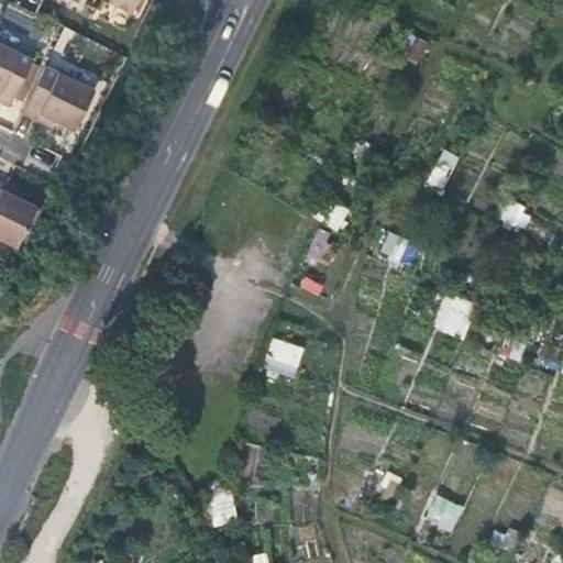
[(0,34),(0,92),(10,98),(34,52),(0,34)]
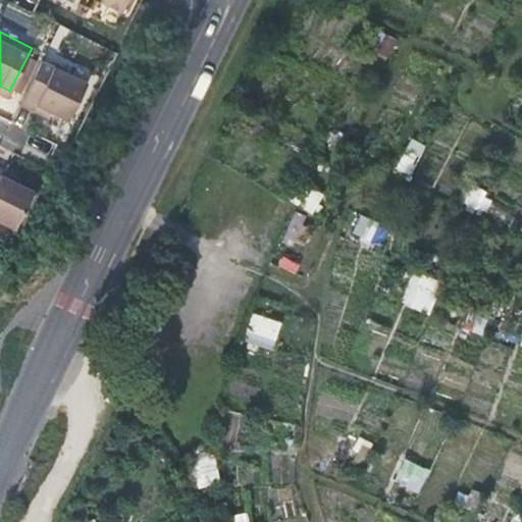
[(43,53),(22,96),(39,104),(43,98),(51,104),(71,113),(89,79),(84,77),(86,73),(43,53)]
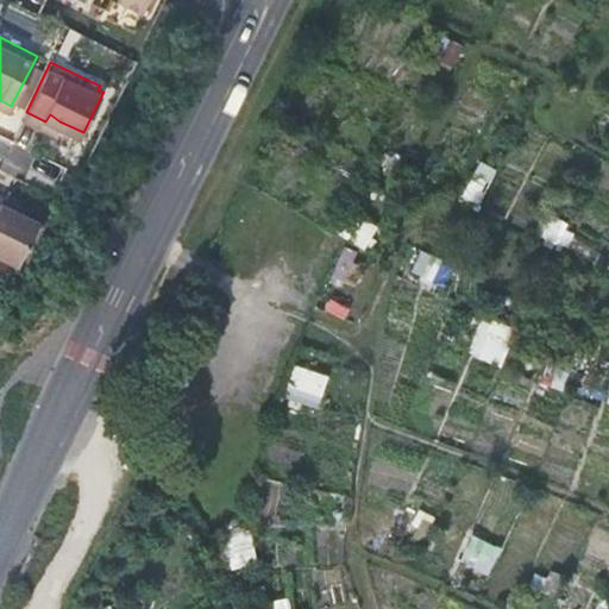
[(50,114),(45,121),(57,129),(60,121),(50,114)]
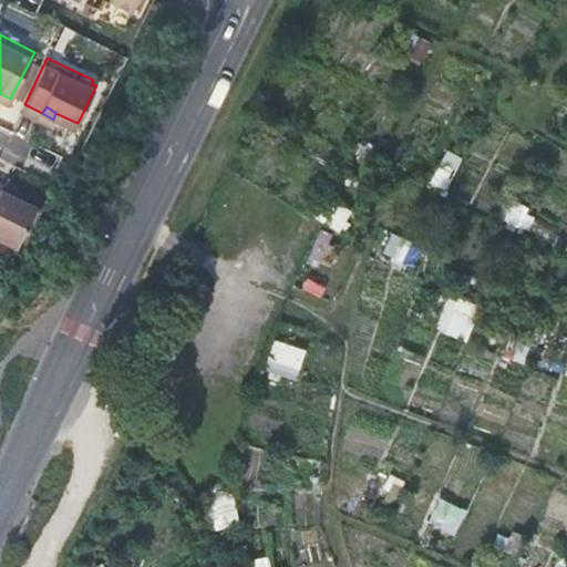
[(432,185),(447,193),(463,157),(447,151),(432,185)]
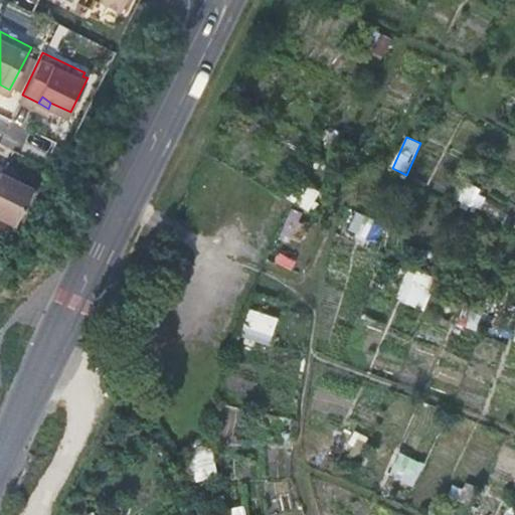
[(11,163),(0,157),(0,210),(18,220),(35,181),(18,173),(8,168),(11,163)]
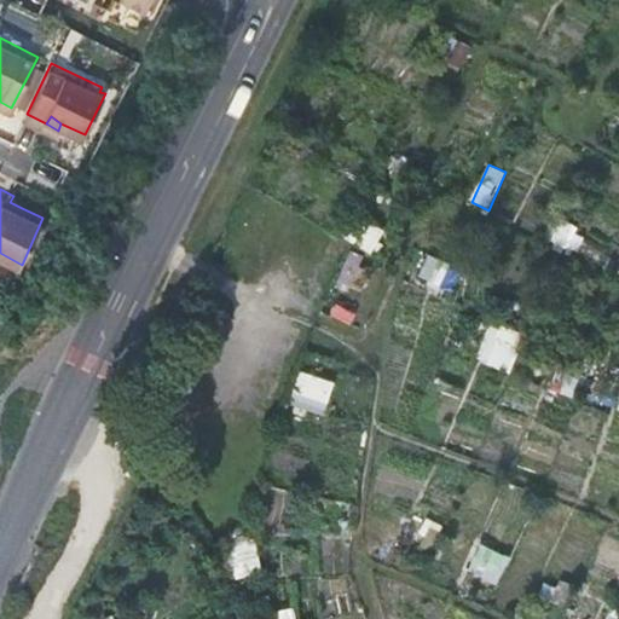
[(24,201),(13,196),(10,202),(22,208),(24,201)]
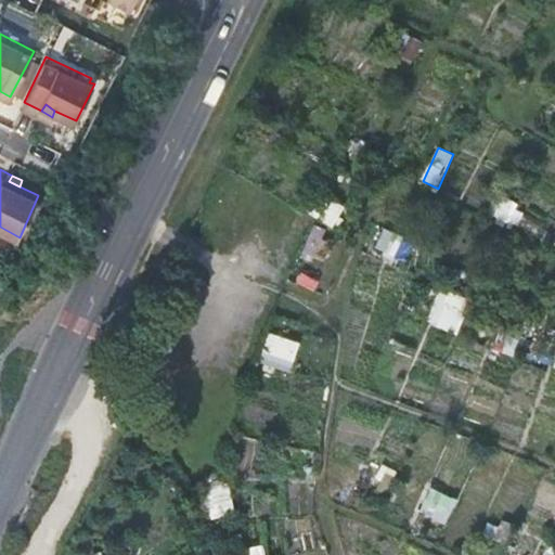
[(511,221),(518,203),(498,195),(490,214),(511,221)]
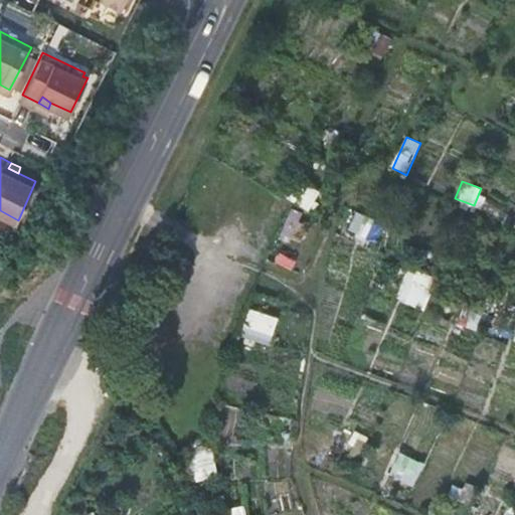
[(304,185),(293,200),(306,210),(317,194),(304,185)]
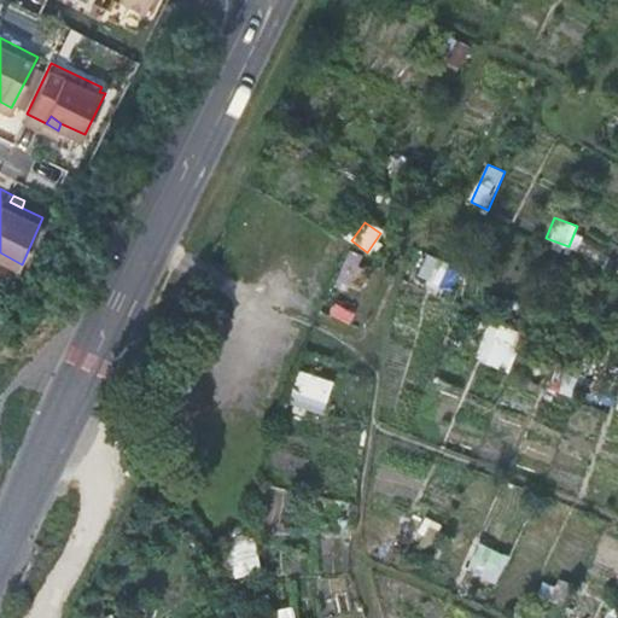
[(343,254),(343,285),(363,285),(362,252),(343,254)]
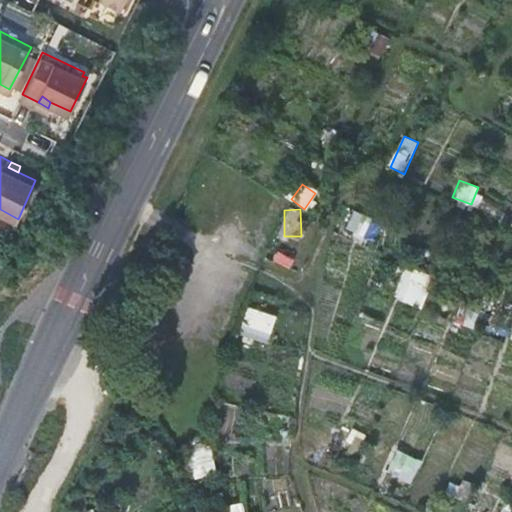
[(346,233),(366,238),(372,216),(352,211),(346,233)]
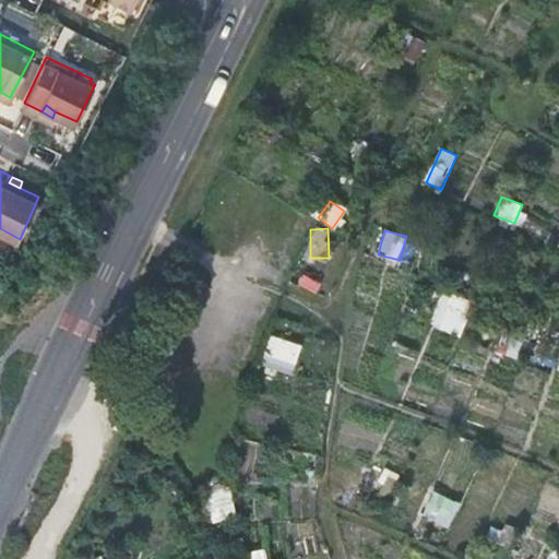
[(429,324),(461,336),(473,302),(442,292),(429,324)]
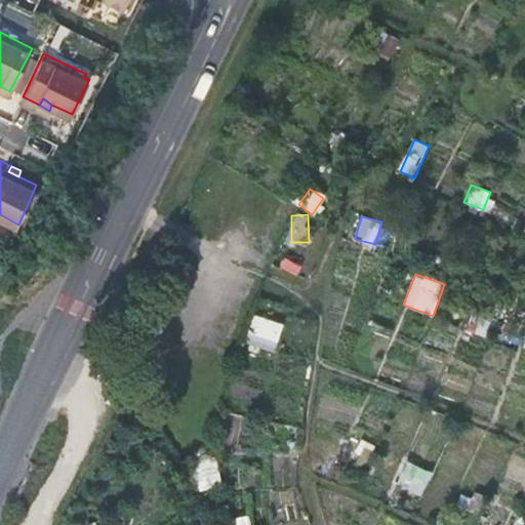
[(245,346),(276,355),(286,324),(254,315),(245,346)]
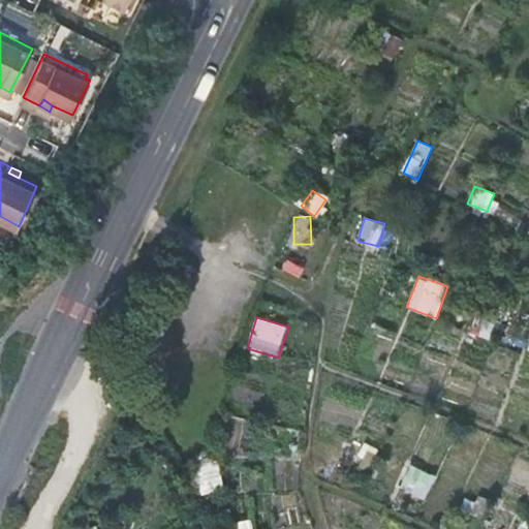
[(416,466),(408,508),(427,511),(435,470),(416,466)]
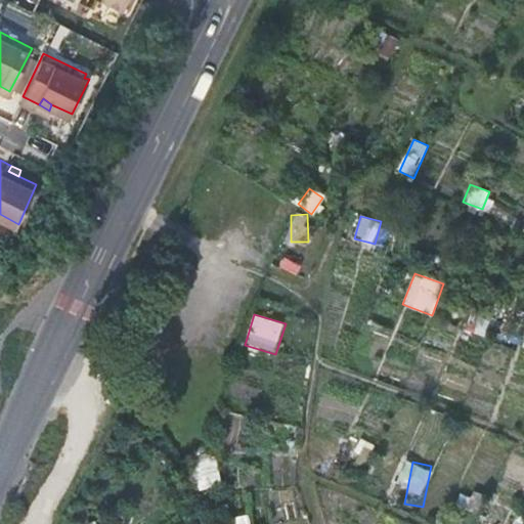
[(523,523),(523,516),(518,514),(514,523),(523,523)]
